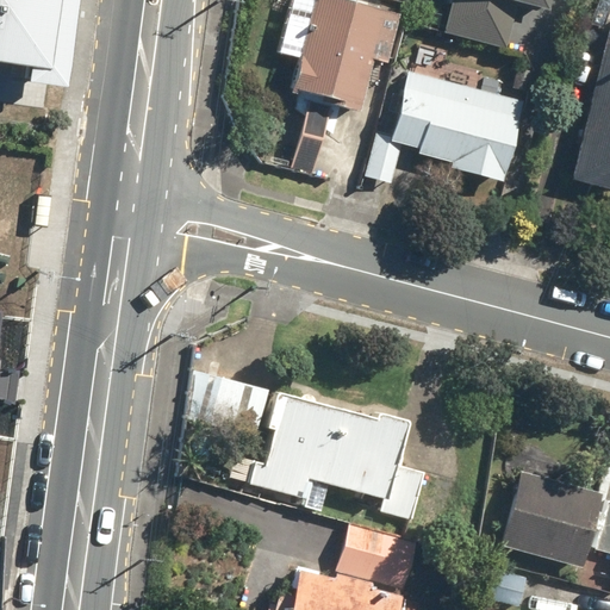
[(66,0),(0,0),(0,103),(49,110),(66,0)]
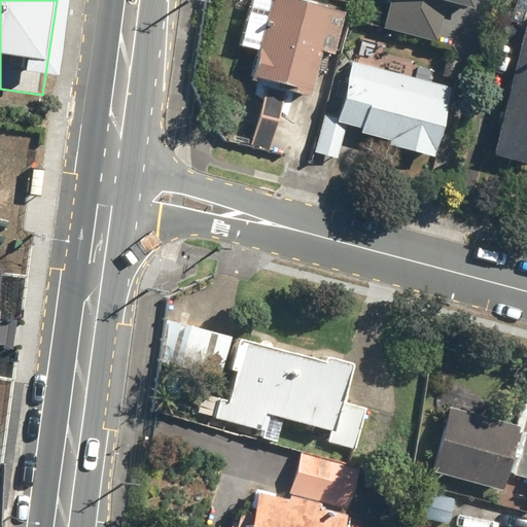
[(242,82),(302,100),(315,54),(329,58),(341,18),(279,0),(269,0),(269,2),(260,0),(244,0),(231,48),(250,54),(242,82)]
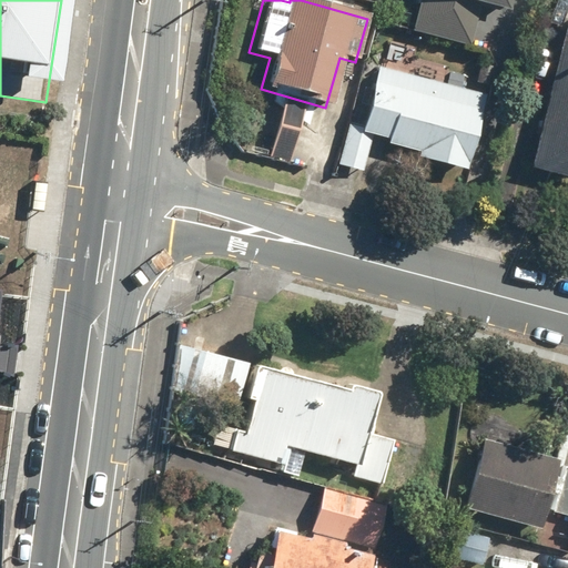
[(411,0),(404,29),(467,47),(477,10),(497,16),(501,0),(411,0)]
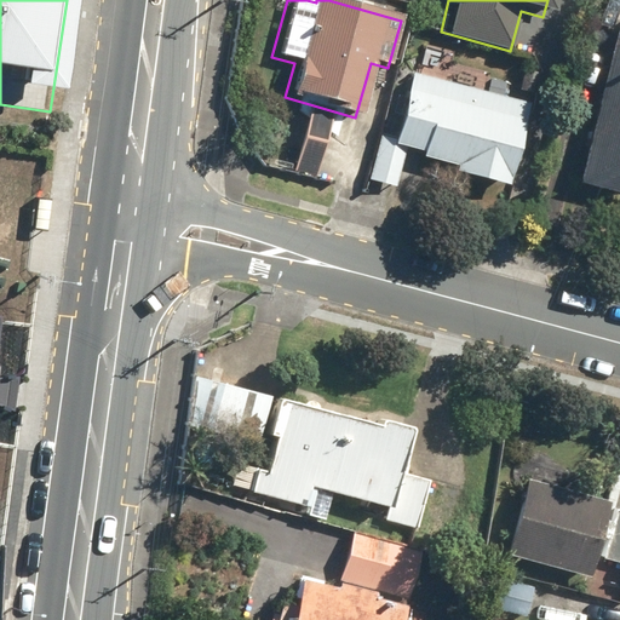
[(619,22),(610,19),(566,187),(619,201),(619,22)]
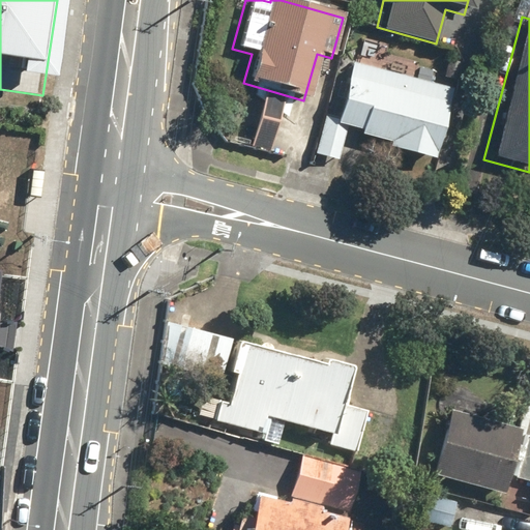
[(418,49),(412,78),(343,61),(327,127),(383,141),(381,148),(430,160),(447,88),(439,86),(447,55),(418,49)]
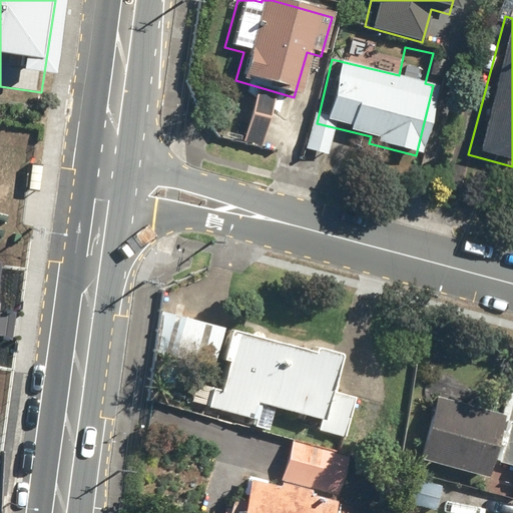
[(225,327),(164,313),(155,353),(216,366),(225,327)]
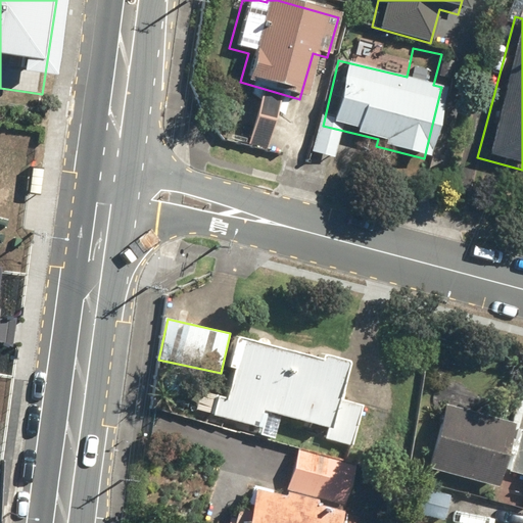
[(344,399),(354,362),(326,353),(324,359),(239,336),(231,367),(236,369),(229,398),(220,396),(215,415),(263,428),(260,434),(276,438),(282,416),(329,428),(326,438),(353,446),(365,405),(344,399)]
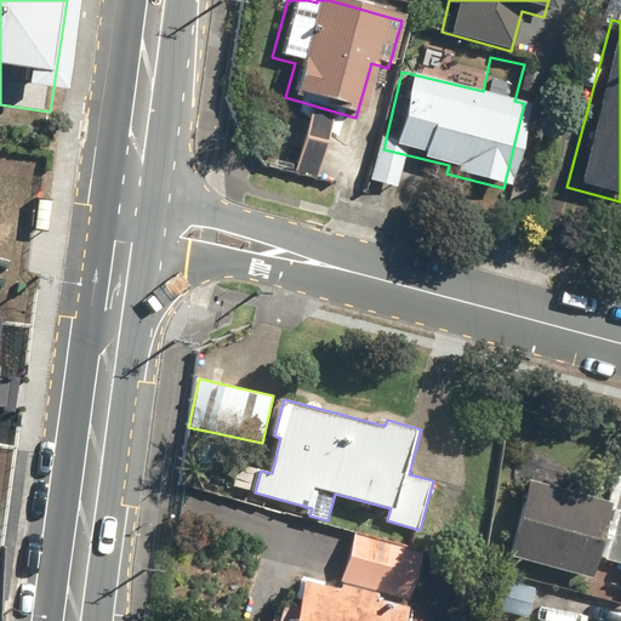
[(512,523),(503,562),(587,582),(611,480),(522,457),(506,522),(512,523)]
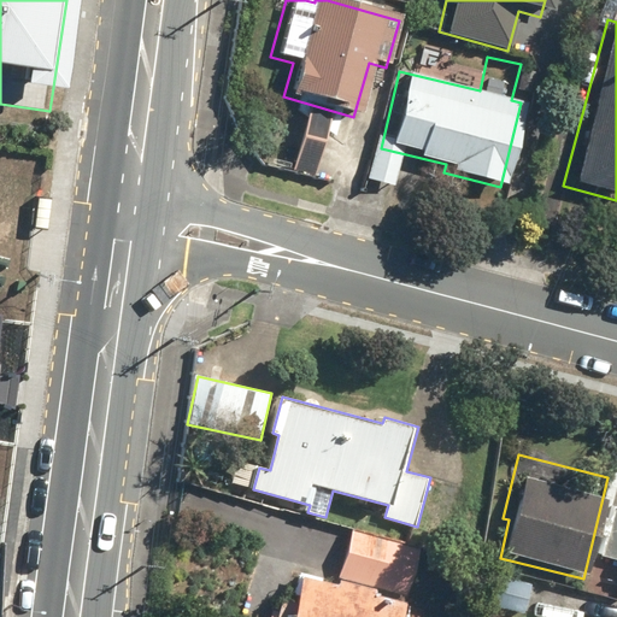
[(411,548),(348,533),(336,581),(399,597),(411,548)]
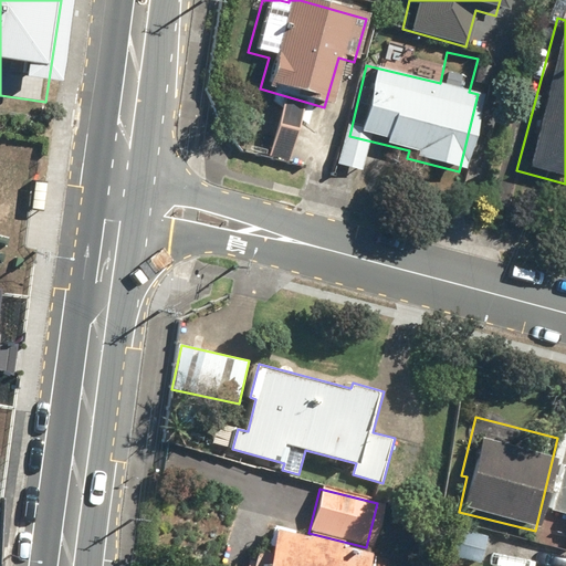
[(356,565),(360,553),(264,530),(255,565),(356,565)]
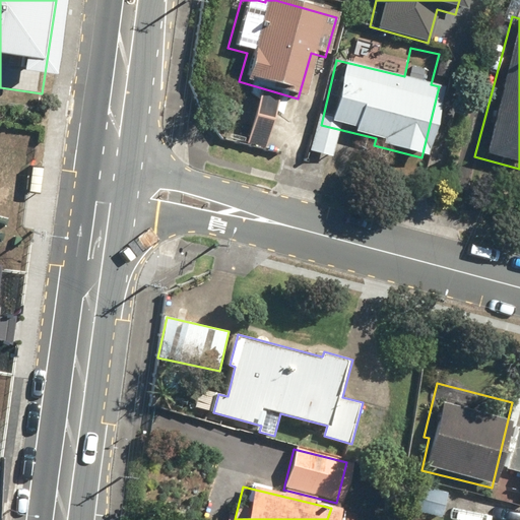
[(418,490),(417,514),(443,515),(445,492),(418,490)]
